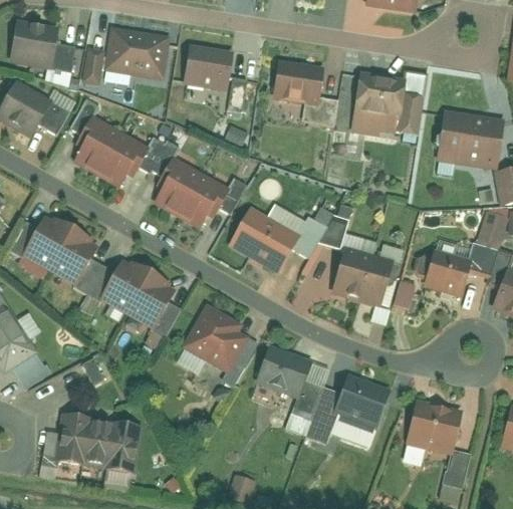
[(365,0),(364,6),(414,13),(415,0),(365,0)]
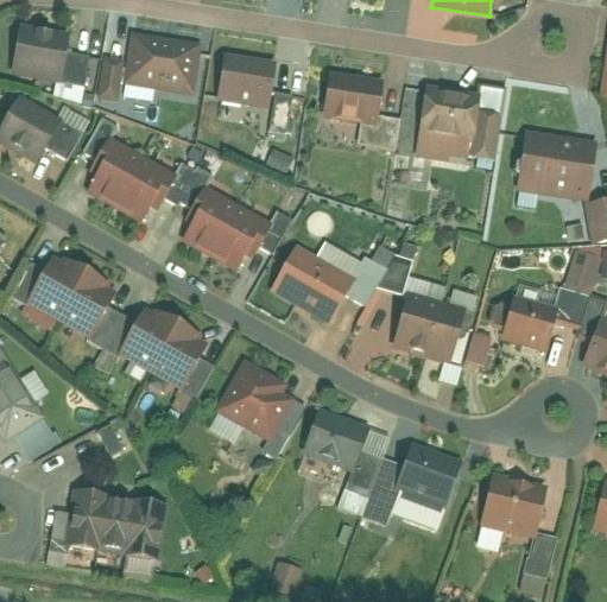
[(18,23),(10,73),(59,80),(68,30),(18,23)]
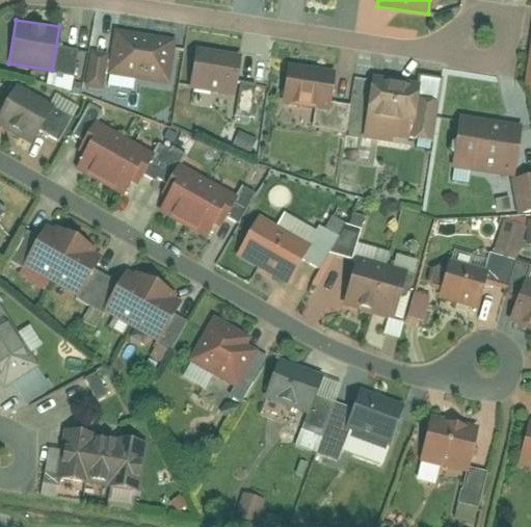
[(113,27),(106,71),(168,80),(176,36),(113,27)]
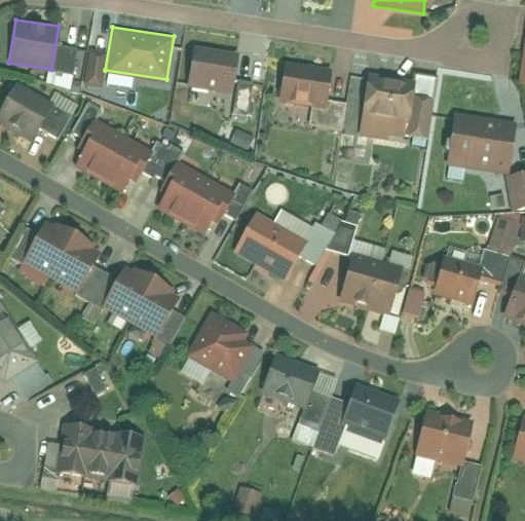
[(193,45),(186,84),(231,92),(237,52),(193,45)]
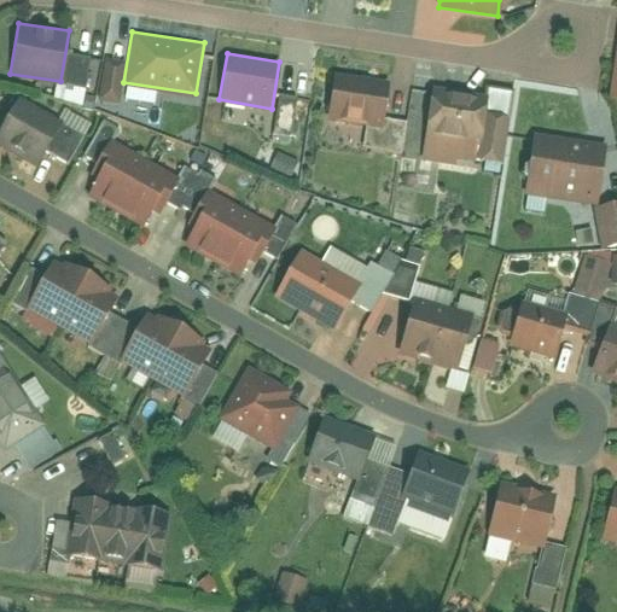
[(335,70),(327,118),(382,126),(389,77),(335,70)]
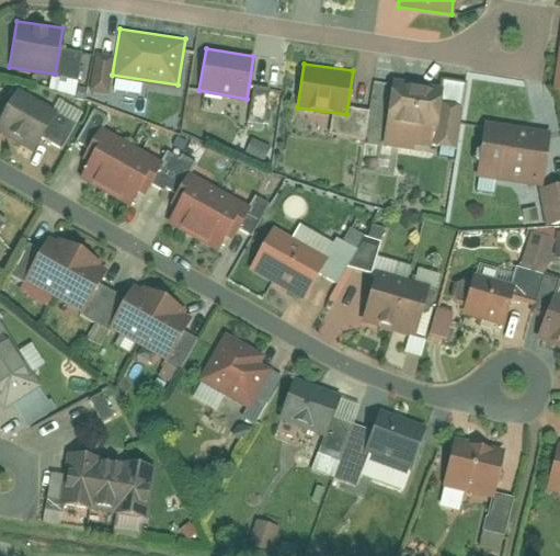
[(392,79),(386,118),(436,128),(444,89),(392,79)]
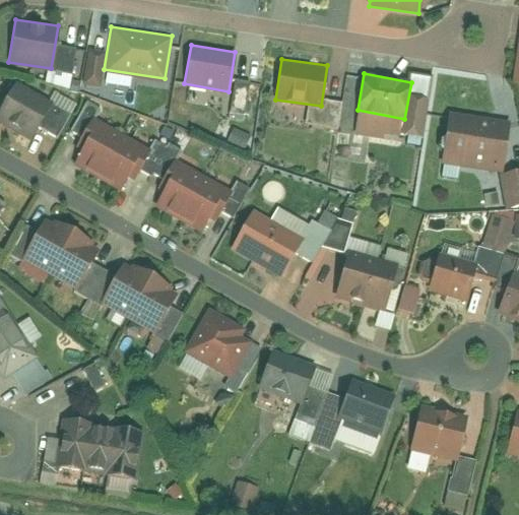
[(15,80),(0,106),(0,121),(29,139),(51,102),(15,80)]
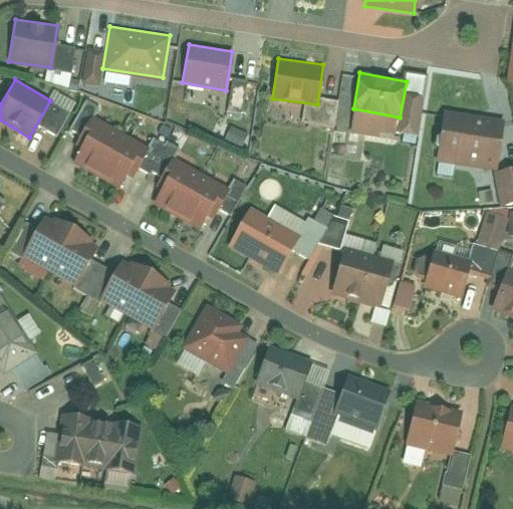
[(444,108),(436,161),(495,170),(503,117),(444,108)]
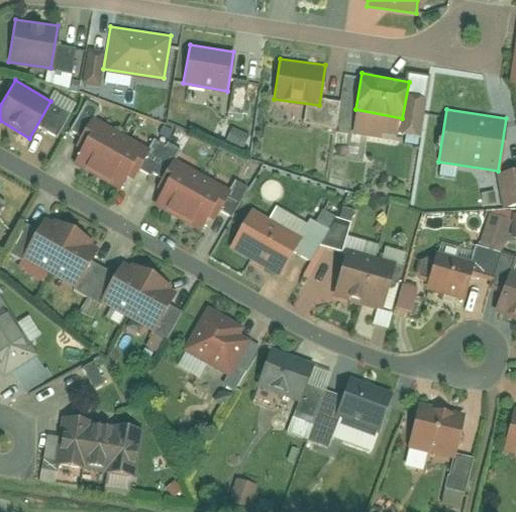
[(82,147),(74,162),(98,175),(122,131),(98,118),(92,127),(85,123),(74,143),(82,147)]
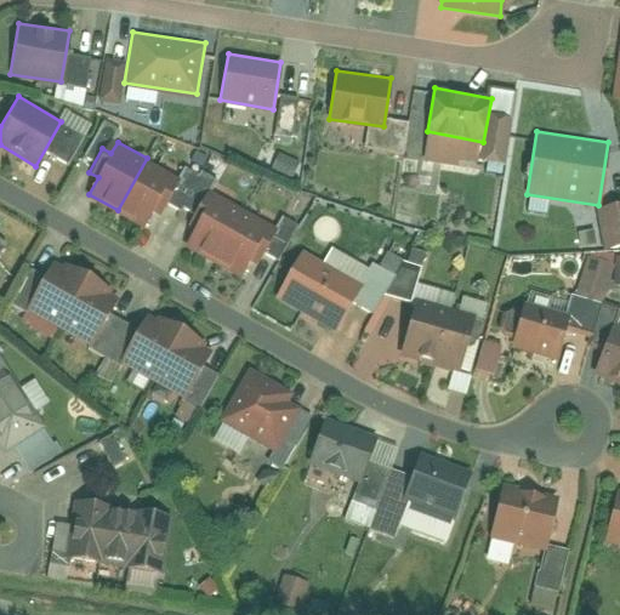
[(171,172),(147,158),(118,210),(143,225),(152,209),(159,214),(174,187),(165,182),(171,172)]
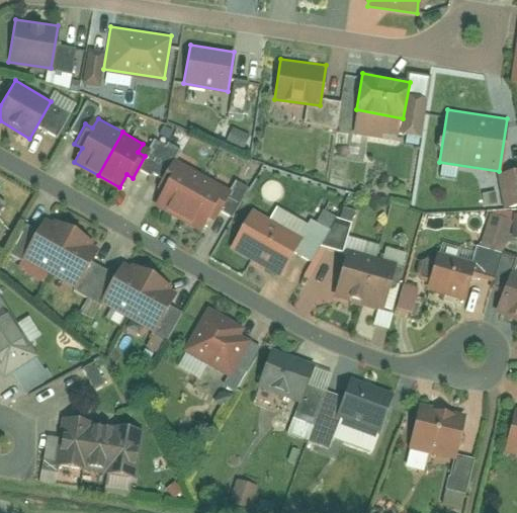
[(161,190),(153,204),(178,218),(203,170),(181,158),(175,169),(167,165),(155,187),(161,190)]
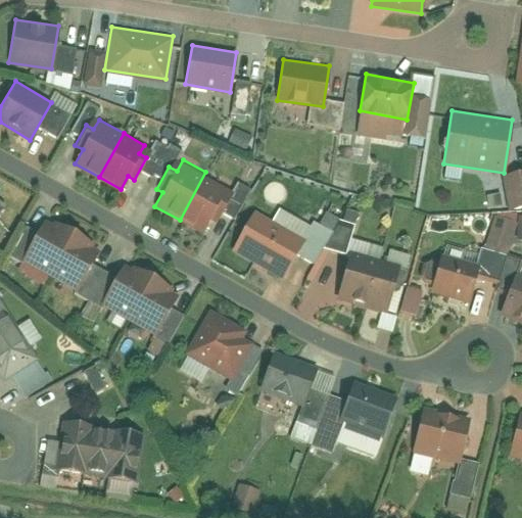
[(521,171),(501,175),(508,208),(521,204),(521,171)]
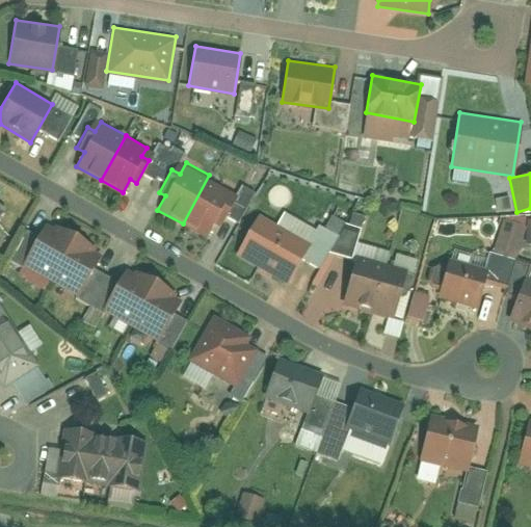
[(233,188),(209,175),(183,224),(207,236),(214,222),(220,227),(234,202),(228,198),(233,188)]
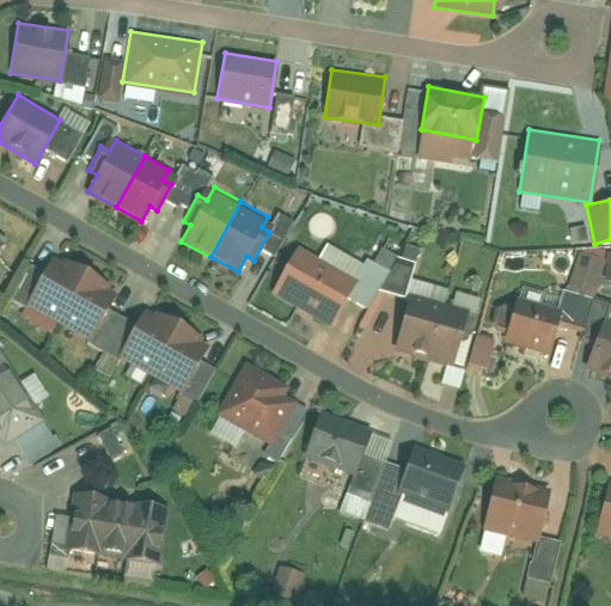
[(298,245),(272,293),(330,324),(355,277),(298,245)]
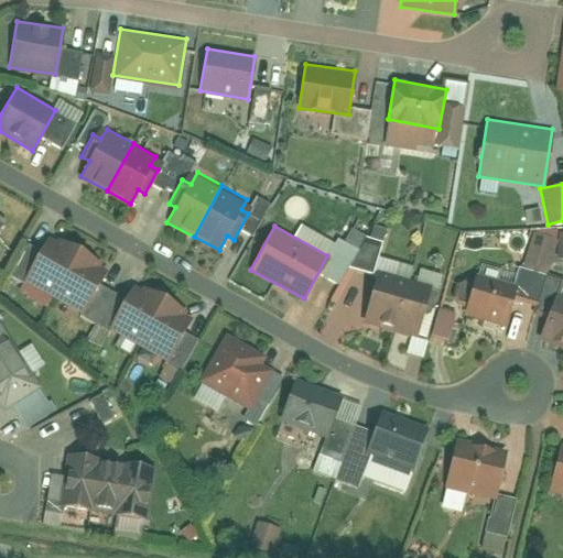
[(558,238),(532,230),(522,263),(547,271),(558,238)]
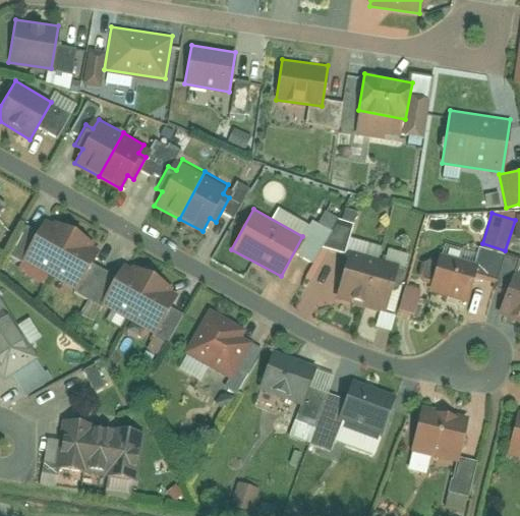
[(19,261),(73,291),(98,247),(43,218),(19,261)]
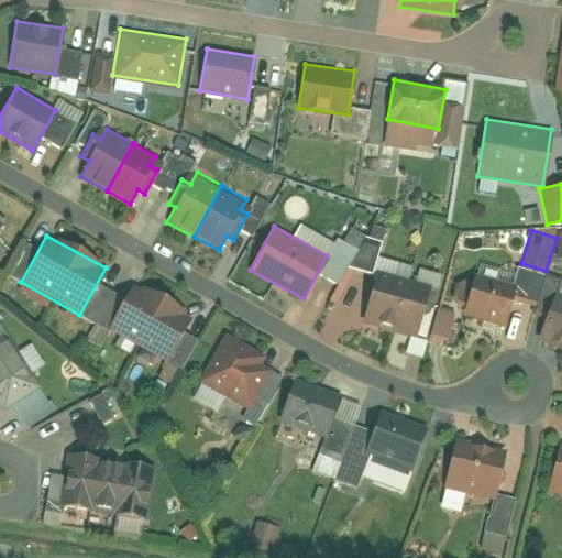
[(377,270),(363,321),(392,329),(406,277),(377,270)]
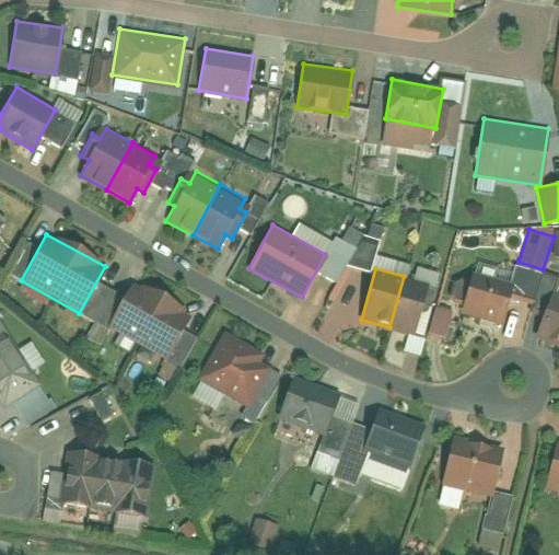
[(474,269),(461,311),(502,324),(515,282),(474,269)]
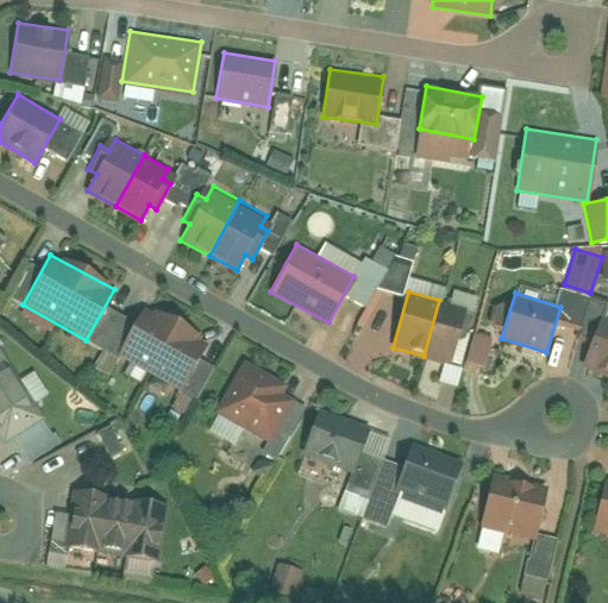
[(469,308),(439,300),(424,356),(453,364),(469,308)]
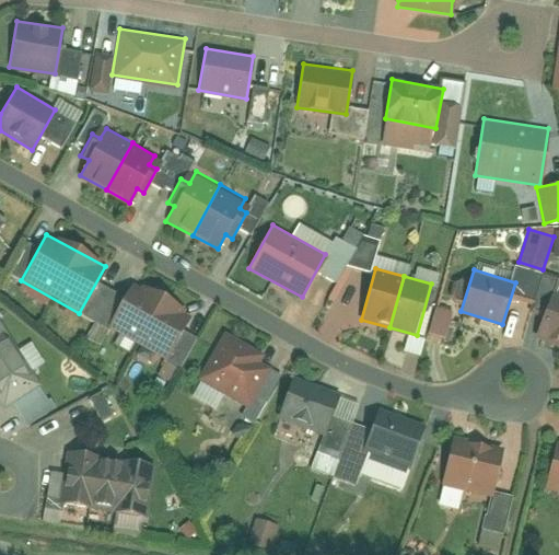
[(136,279),(108,325),(166,358),(193,312),(136,279)]
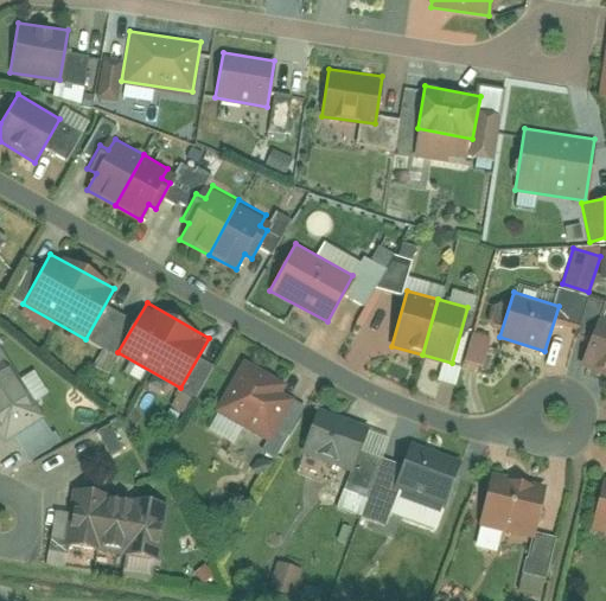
[(605,314),(601,313),(581,364),(605,373),(605,314)]
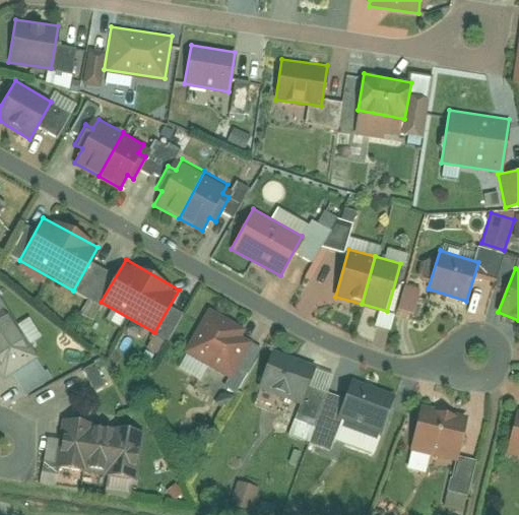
[(0,293),(0,373),(3,377),(40,353),(0,293)]
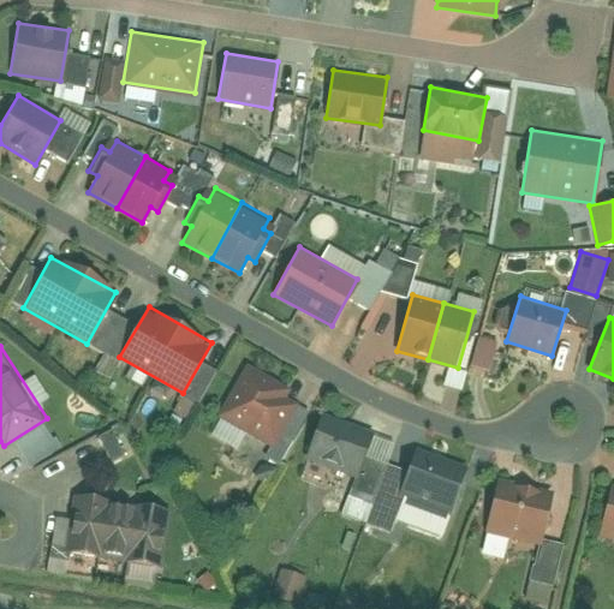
[(214,413),(273,448),(299,404),(286,395),(291,387),(245,360),(214,413)]
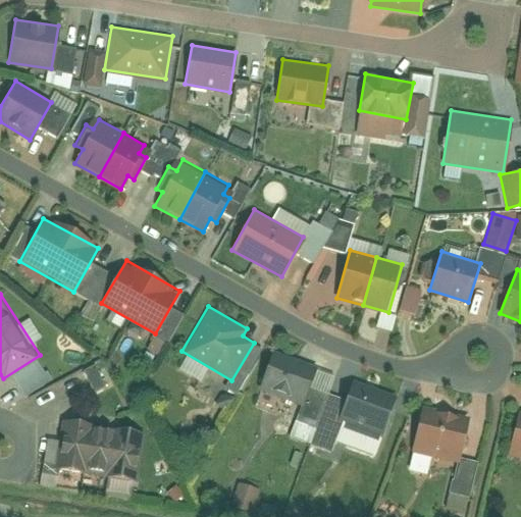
[(277,350),(262,390),(303,406),(319,366),(277,350)]
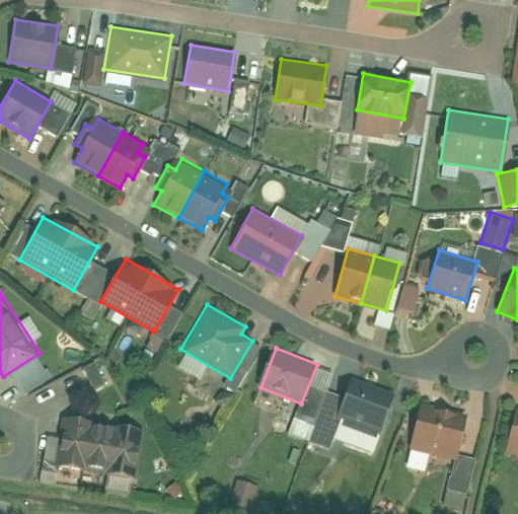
[(352,377),(337,418),(379,433),(394,392),(352,377)]
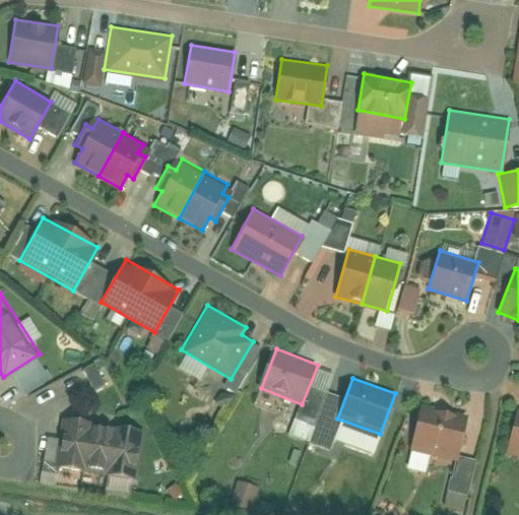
[(410,447),(459,460),(470,415),(423,403),(410,447)]
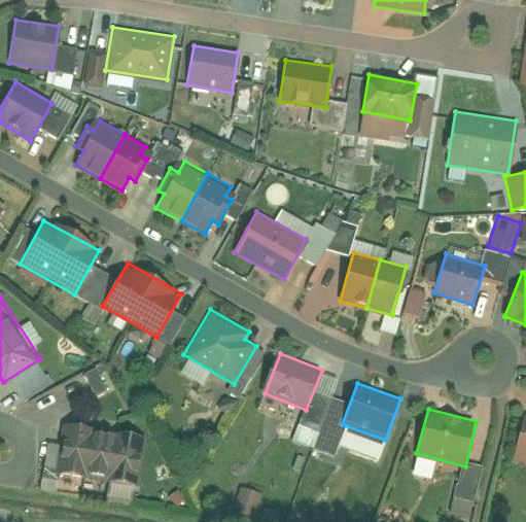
[(525,415),(523,415),(512,459),(525,463),(525,415)]
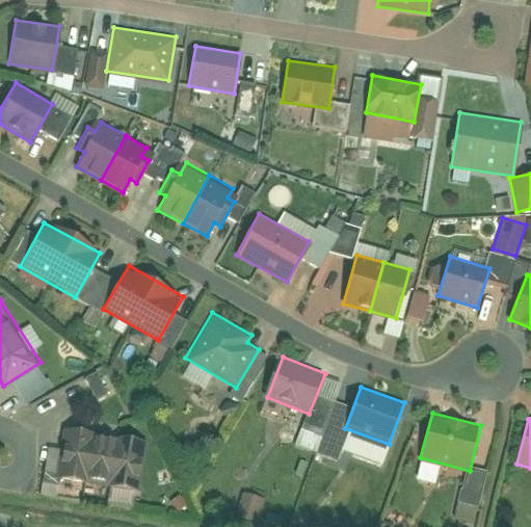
[(64,426),(57,476),(84,480),(90,476),(106,478),(111,483),(138,489),(147,439),(121,433),(117,437),(101,433),(100,431),(64,426)]
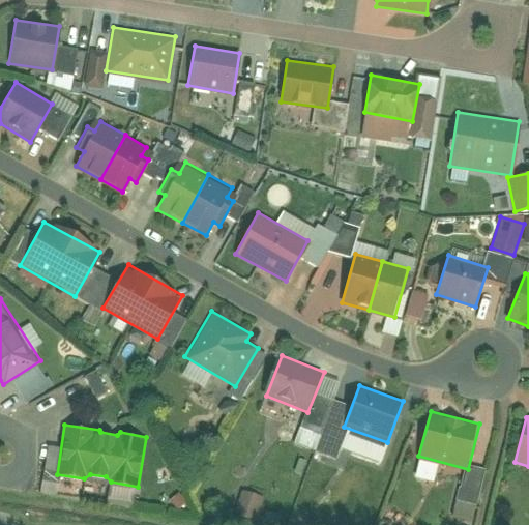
[(244,489),(239,513),(260,517),(265,493),(244,489)]
